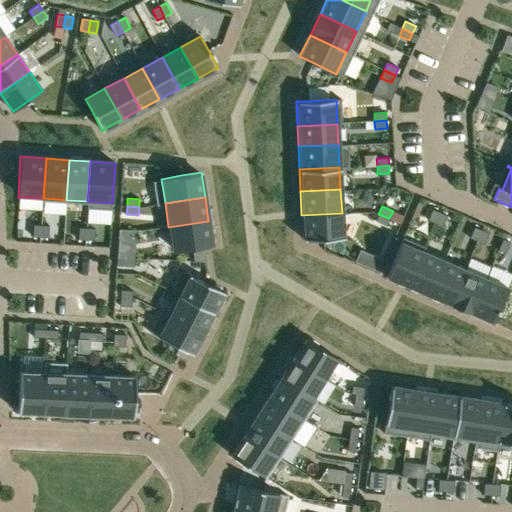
[(432,209),(428,220),(435,223),(440,212),(432,209)]
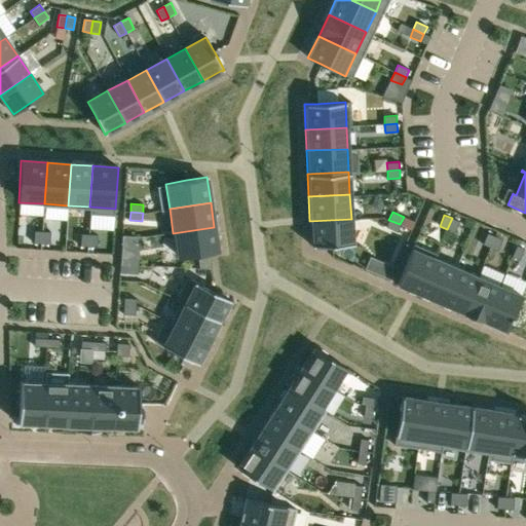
[(452,218),(447,229),(454,232),(459,221),(452,218)]
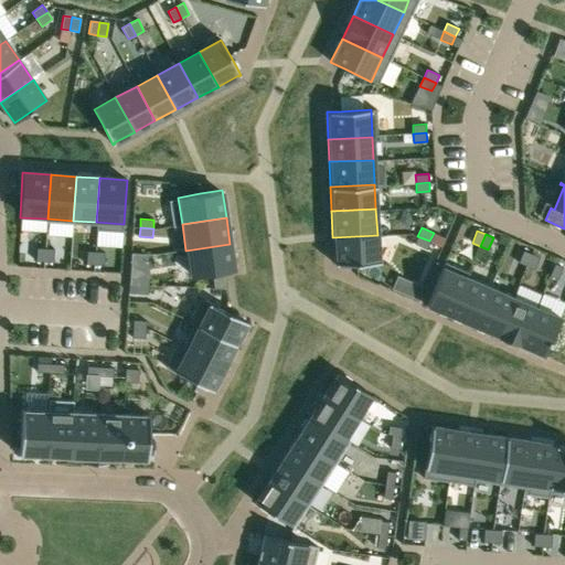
[(377,235),(332,237),(334,265),(356,264),(379,263),(377,235)]
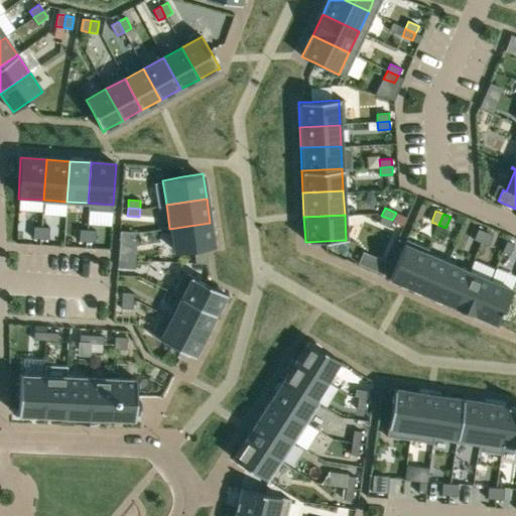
[(381,216),(378,223),(389,228),(392,220),(381,216)]
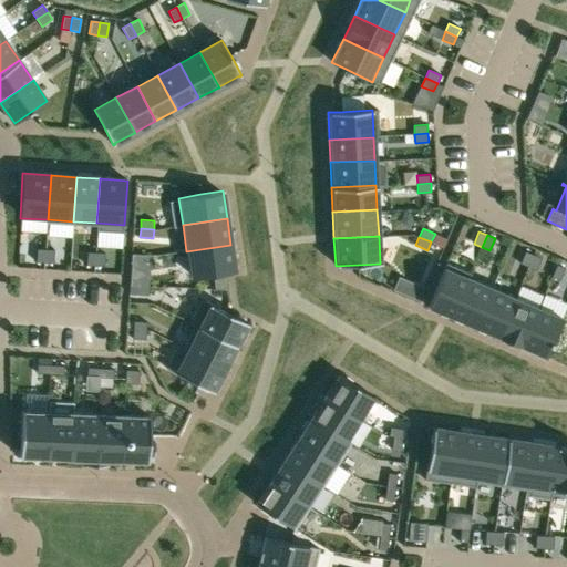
[(230,245),(186,251),(191,279),(225,274),(235,272),(230,245)]
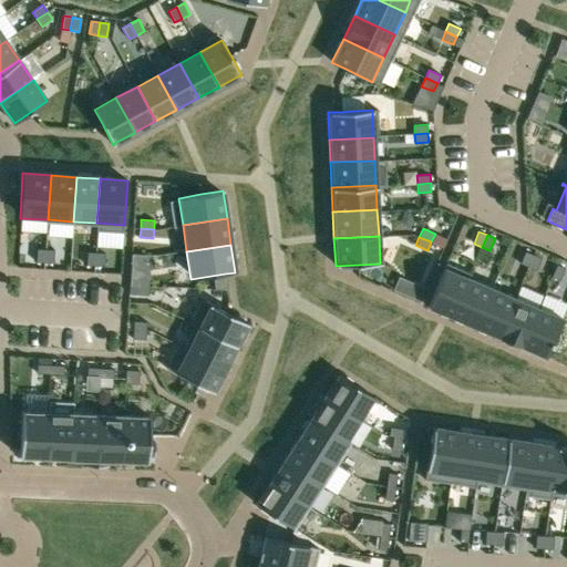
[(37,248),(35,261),(44,263),(45,249),(37,248)]
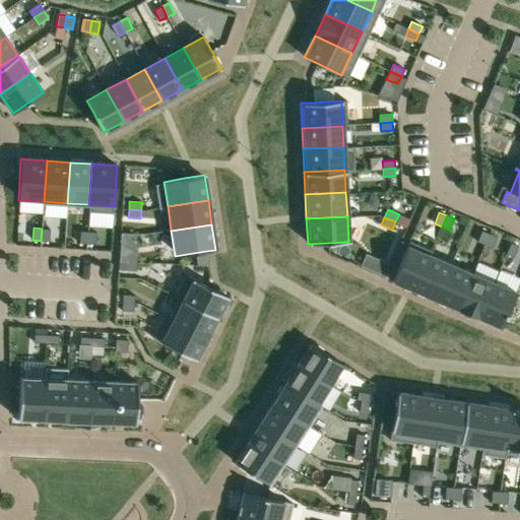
[(42,229),(41,241),(49,241),(50,229),(42,229)]
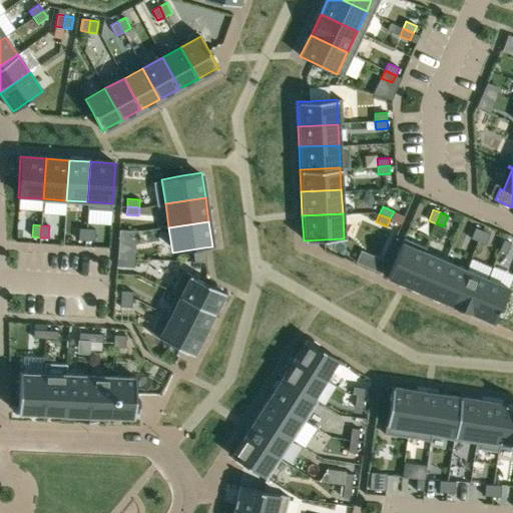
[(475,226),(471,237),(478,240),(483,229),(475,226)]
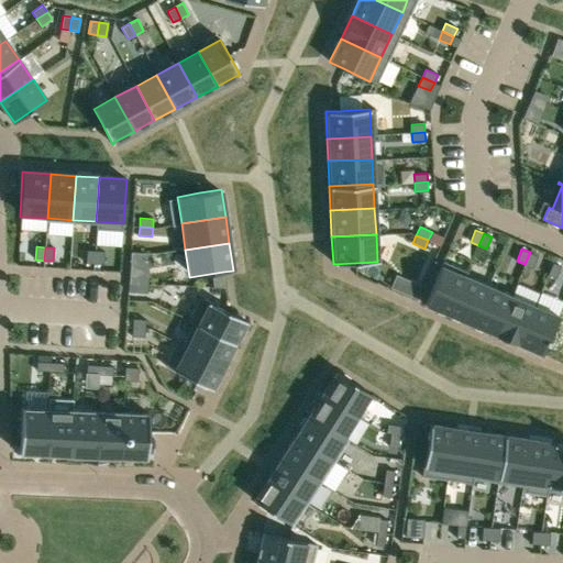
[(87,250),(86,263),(95,263),(96,250),(87,250)]
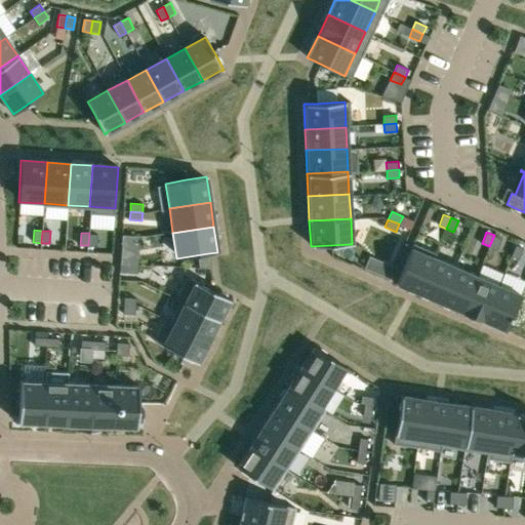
[(89,233),(88,245),(96,246),(97,234),(89,233)]
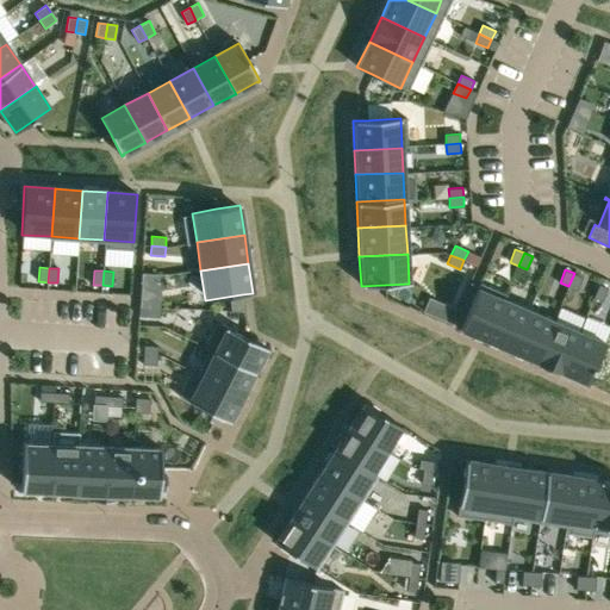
[(574,273),(568,286),(577,291),(583,278),(574,273)]
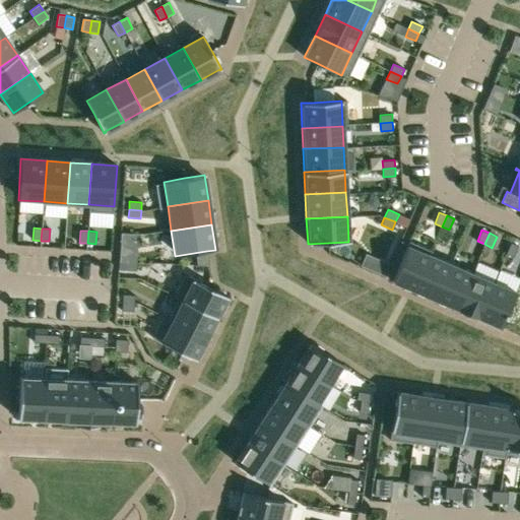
[(402,241),(387,279),(410,288),(427,251),(402,241)]
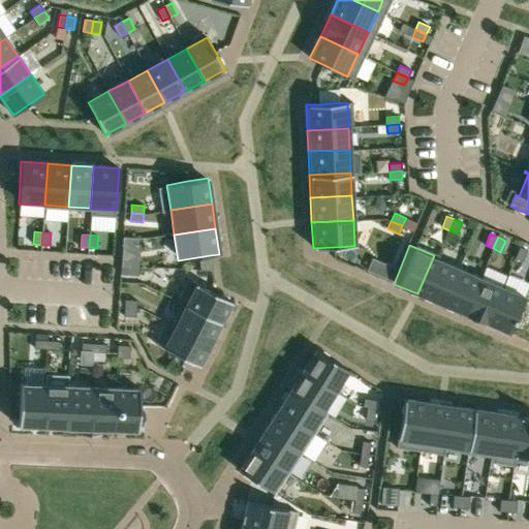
[(519,247),(515,258),(522,261),(527,250),(519,247)]
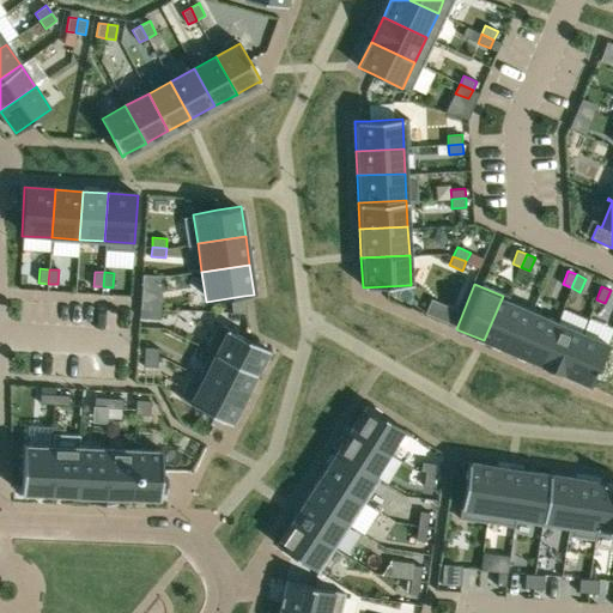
[(503,296),(484,340),(510,352),(529,308),(503,296)]
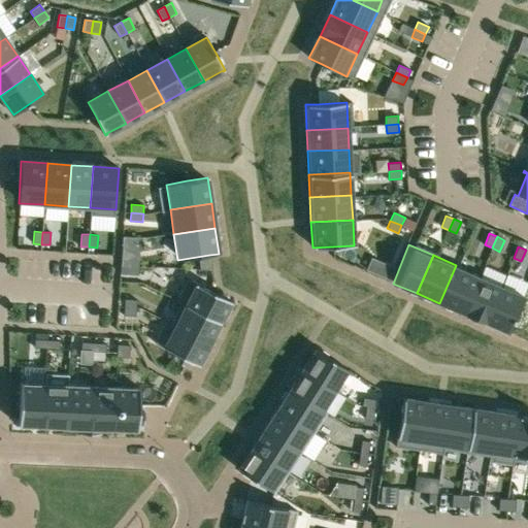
[(127,257),(127,265),(139,266),(139,258),(127,257)]
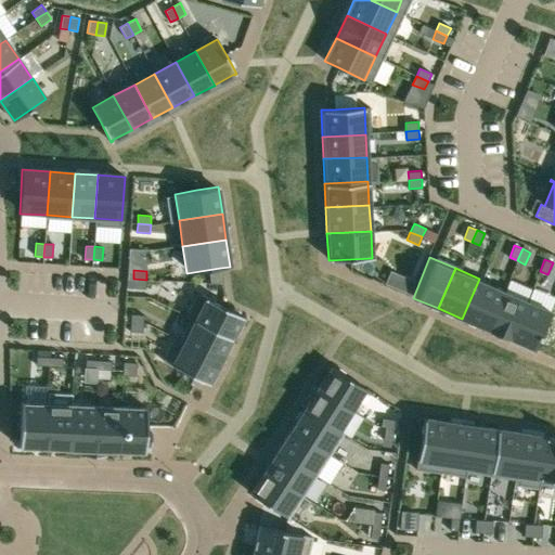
[(405,276),(399,291),(410,295),(415,282),(405,276)]
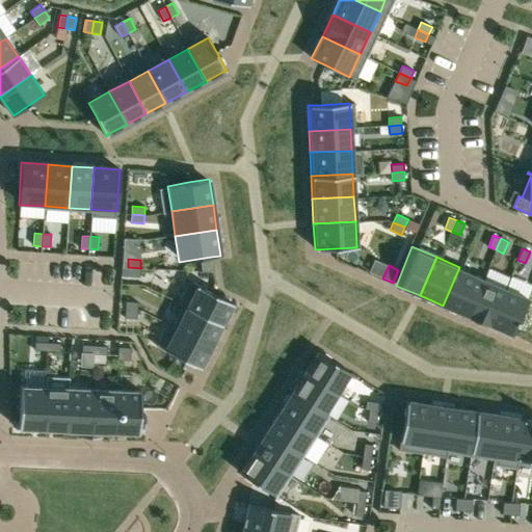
[(459,267),(443,306),(466,315),(482,276),(459,267)]
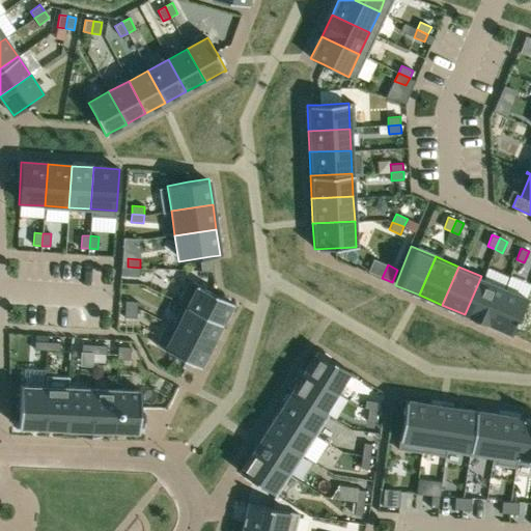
[(481,276),(465,314),(487,325),(504,285),(481,276)]
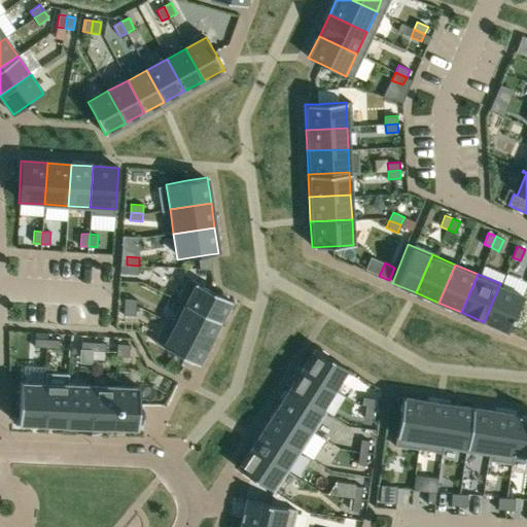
[(194,281),(182,304),(219,323),(232,300),(214,291),(194,281)]
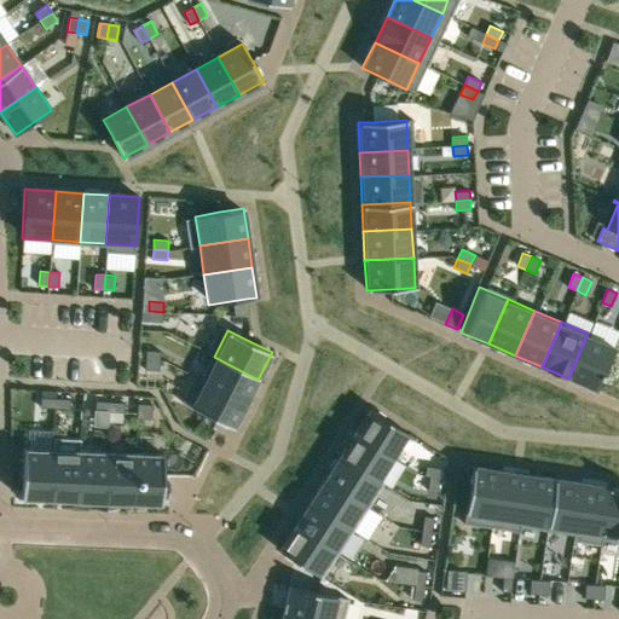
[(588,333),(568,379),(596,389),(615,345),(588,333)]
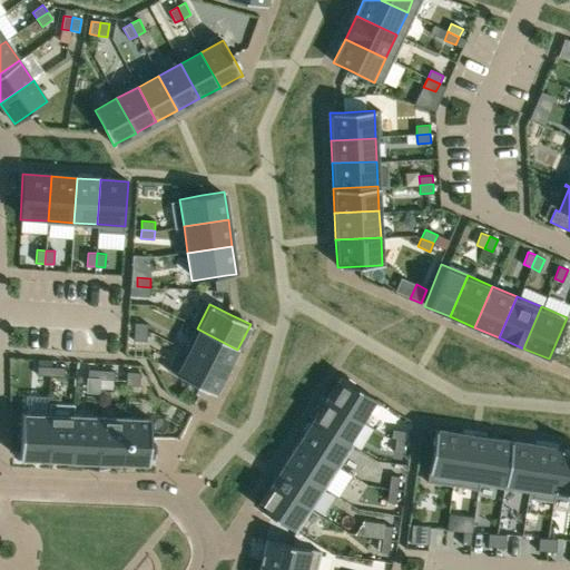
[(135,323),(134,332),(147,332),(148,323),(135,323)]
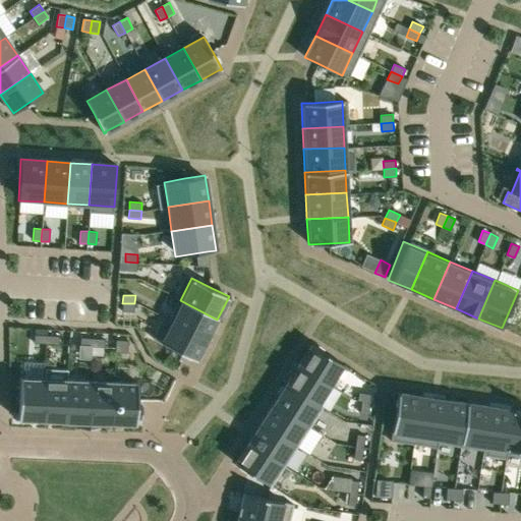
[(180,300),(170,321),(208,339),(217,320),(180,300)]
